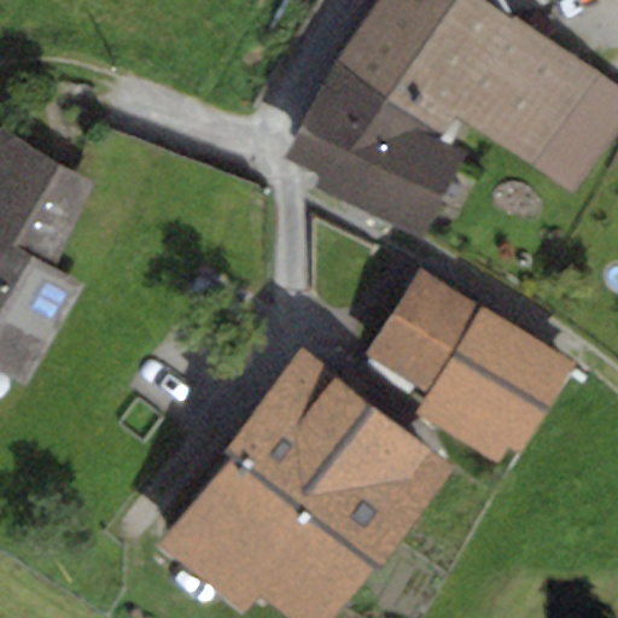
[(511,21),(483,0),(377,0),(334,60),(442,135),(454,117),(530,169),(596,74),(514,16),(511,21)]
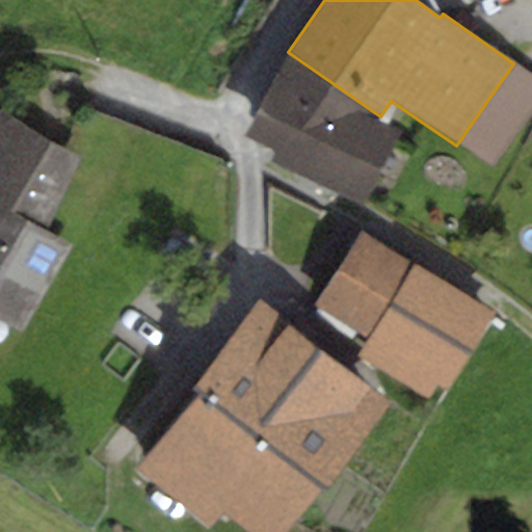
[(380,116),(288,52),(243,134),(272,148),(272,163),(363,204),(401,130),(380,116)]
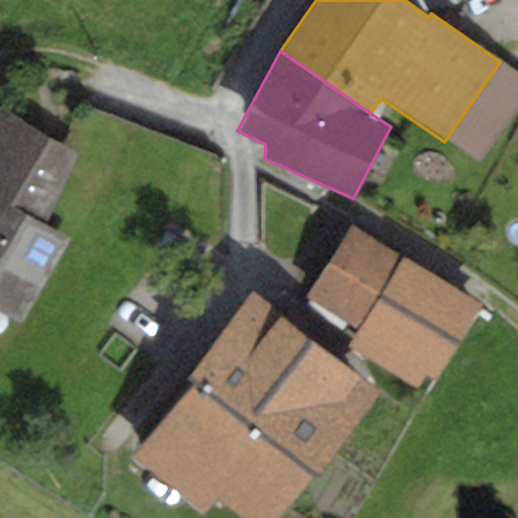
[(517,107),(517,74),(500,62),(444,142),(477,164),(517,107)]
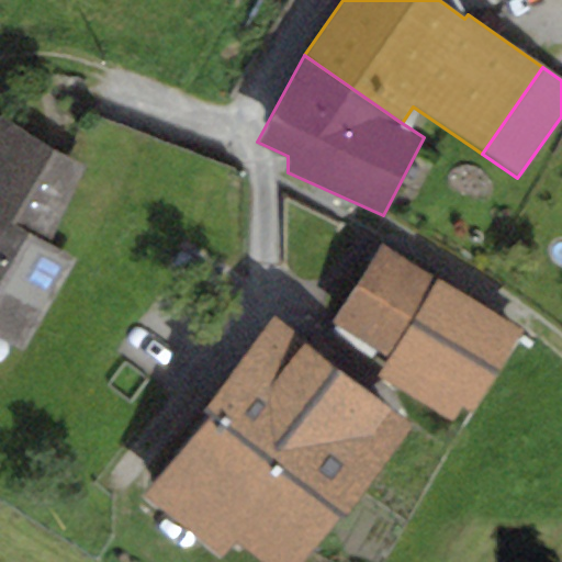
[(74,156),(0,114),(0,337),(19,348),(68,259),(43,245),(79,180),(88,165),(74,156)]
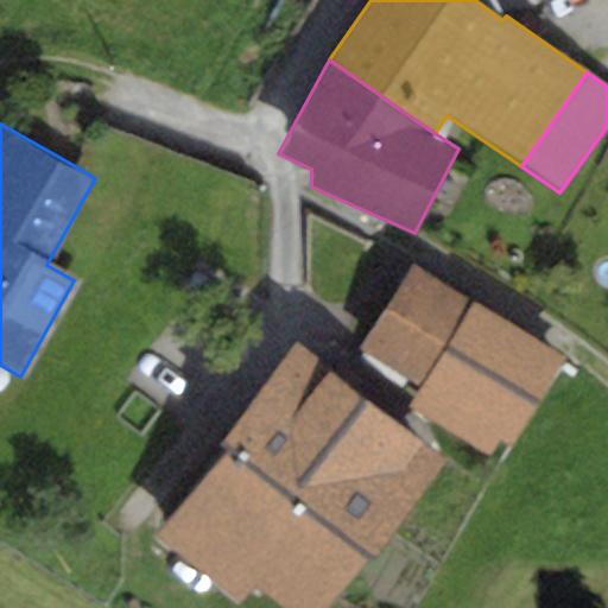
[(565,359),(410,261),(356,348),(361,350),(355,360),(400,388),(407,377),(420,385),(407,406),(488,456),(499,438),(511,447),(565,359)]
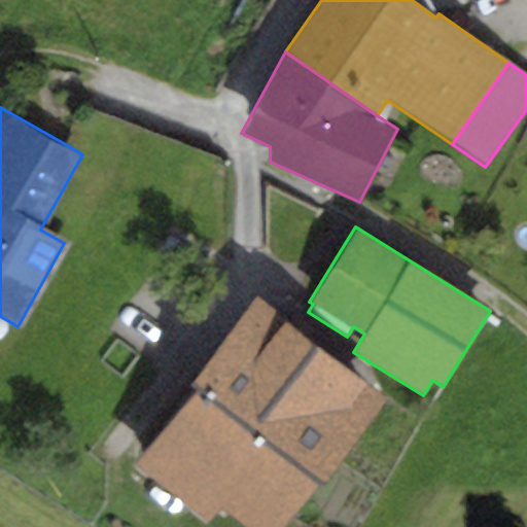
[(197,389),(318,484),(386,397),(257,296),(189,383),(197,389)]
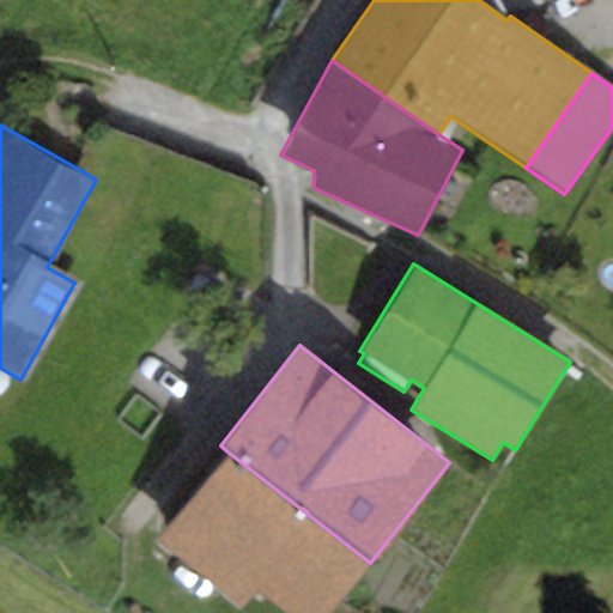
[(331,612),(370,563),(229,453),(158,544),(242,610),(256,592),(284,612),(331,612)]
